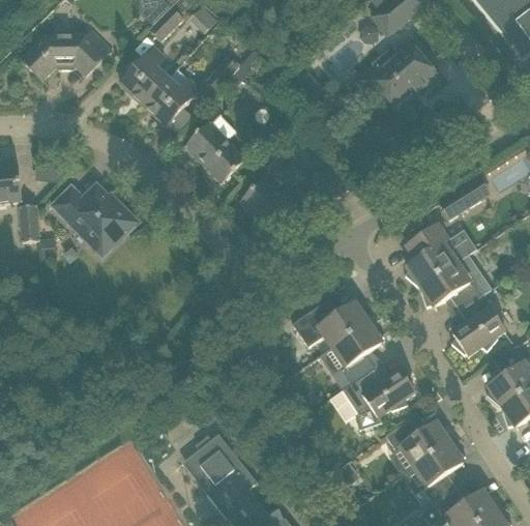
[(143,17),(151,25),(170,6),(164,0),(145,0),(146,1),(148,11),(143,17)]
